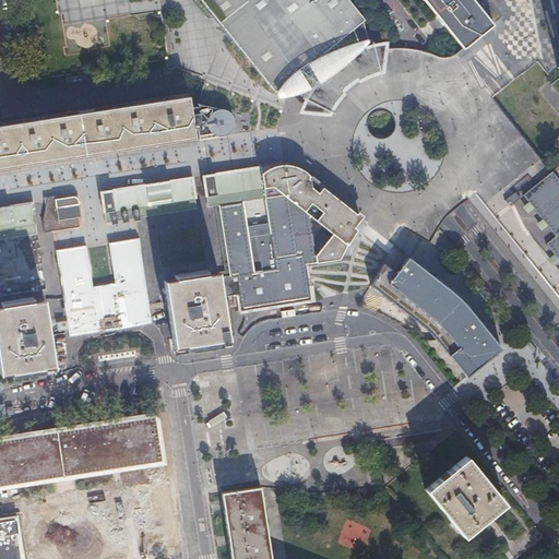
[(207,0),(219,13),(230,27),(280,87),(283,85),(282,87),(282,91),(284,92),(285,93),(286,93),(288,92),(297,87),(312,95),(317,96),(329,79),(322,68),(345,55),(357,72),(383,64),(382,48),(375,49),(372,45),(366,19),(367,18),(353,0),(207,0)]
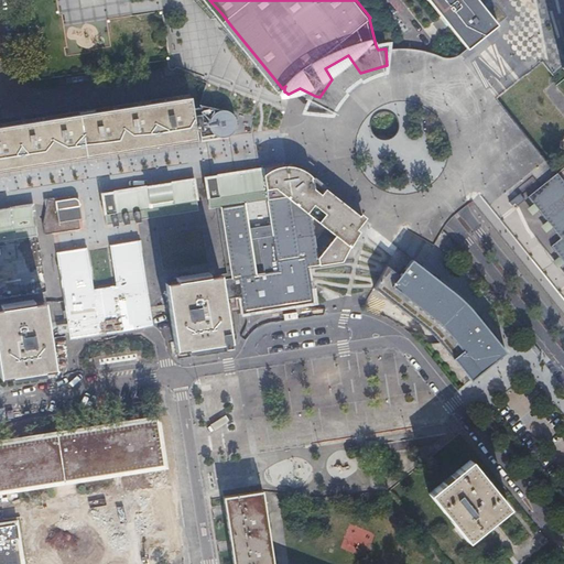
[(429,0),(443,18),(446,21),(448,24),(467,47),(489,29),(498,22),(479,0),(429,0)]
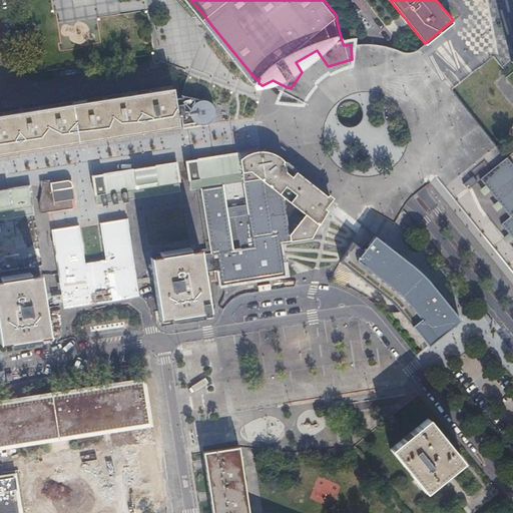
[(466,28),(499,0),(436,0),(453,20),(445,26),(454,37),(466,28)]
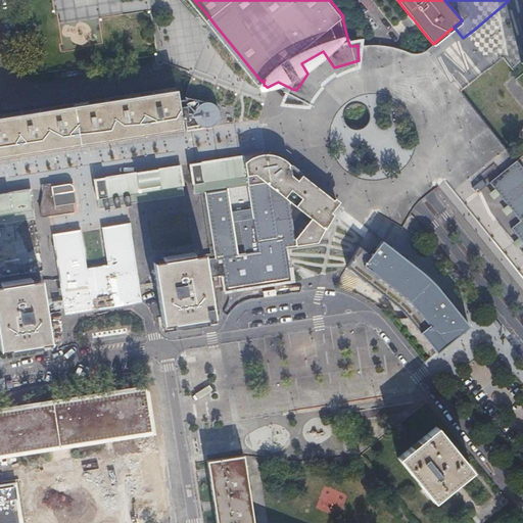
[(463,38),(454,27),(433,44),(427,48),(436,59),(463,38)]
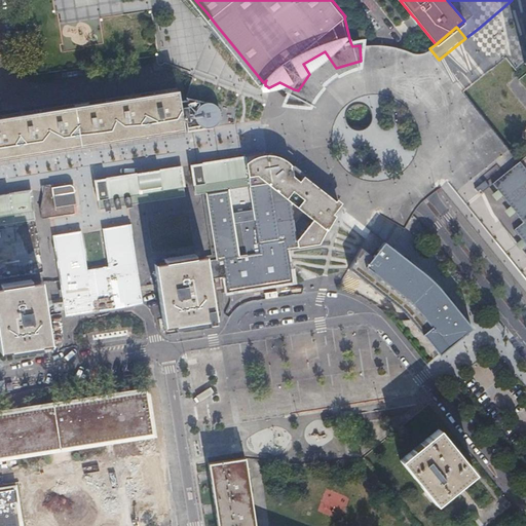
[(364,39),(350,42),(352,46),(360,45),(361,61),(336,68),(325,51),(303,64),(309,74),(298,90),(294,89),(290,100),(312,102),(315,95),(320,89),(326,82),(329,79),(333,76),(336,74),(340,72),(346,68),(354,65),(361,64),(363,45),(364,42),(364,39)]
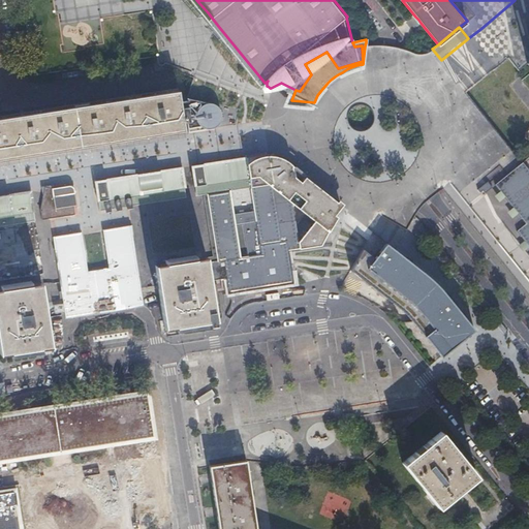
[(0,112),(0,158),(136,136),(213,124),(219,123),(221,122),(223,121),(224,119),(225,117),(226,114),(226,110),(226,106),(225,105),(224,104),(221,101),(218,99),(213,97),(210,96),(207,95),(203,94),(200,94),(196,93),(192,94),(186,95),(184,84),(0,112)]
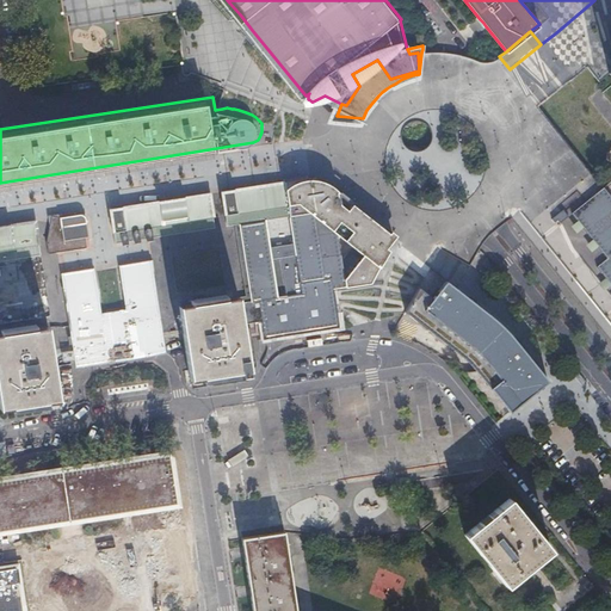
[(295,202),(388,279),(395,258),(397,251),(402,244),(390,228),(388,232),(381,222),(351,202),(346,208),(338,202),(337,190),(329,184),(320,179),(309,178),(301,179),(292,180),(287,185),(282,189),(284,204),(295,202)]
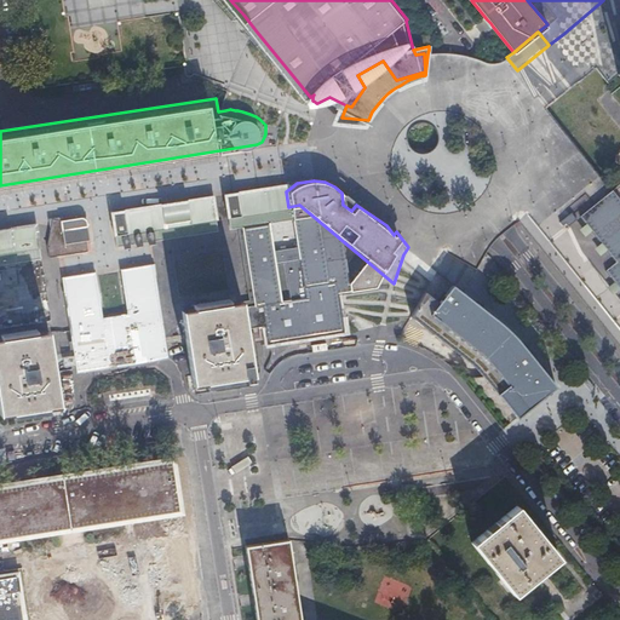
[(550,239),(619,327),(619,182),(610,190),(550,239)]
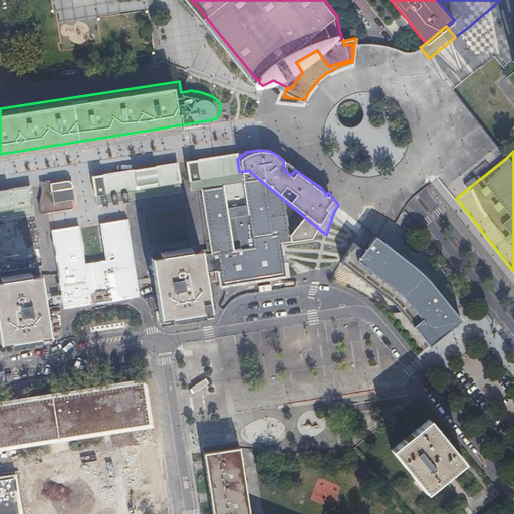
[(236,153),(183,161),(186,180),(188,190),(203,188),(241,182),(239,172),(237,159),(236,153)]
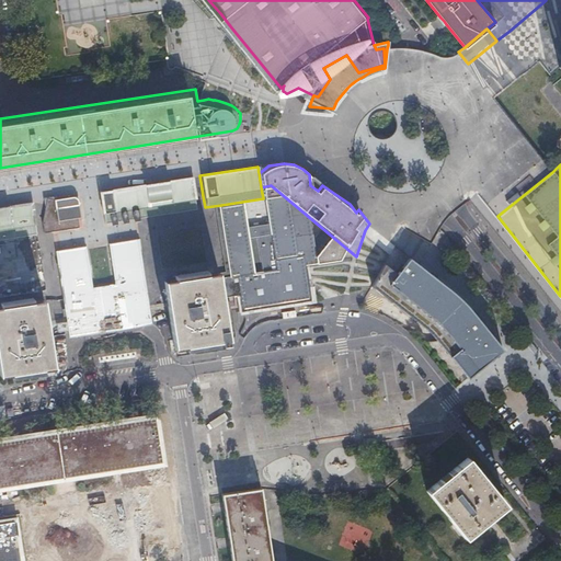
[(100,213),(102,224),(195,209),(194,197),(191,178),(105,191),(96,192),(100,213)]
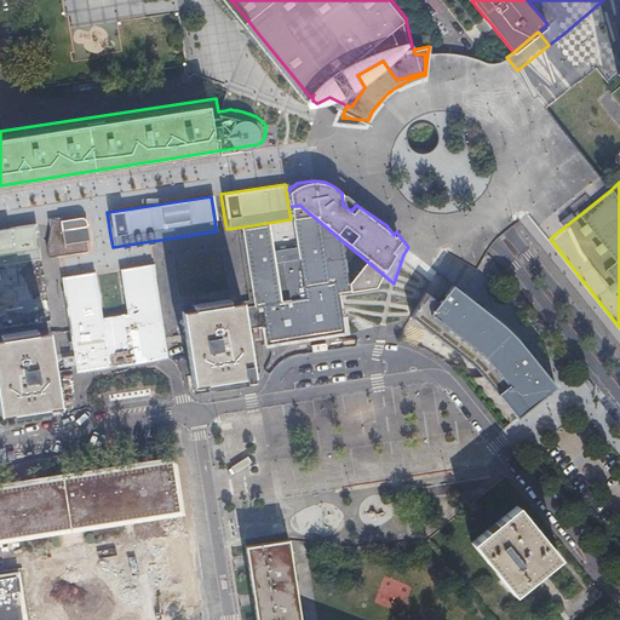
[(52,219),(49,219),(42,241),(44,245),(45,257),(85,251),(84,239),(86,239),(82,219),(80,218),(78,217),(57,220),(52,219)]
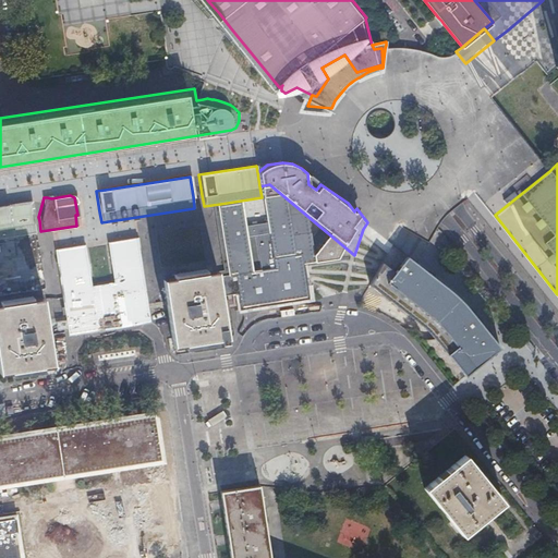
[(0,237),(36,232),(35,221),(32,199),(0,204),(0,237)]
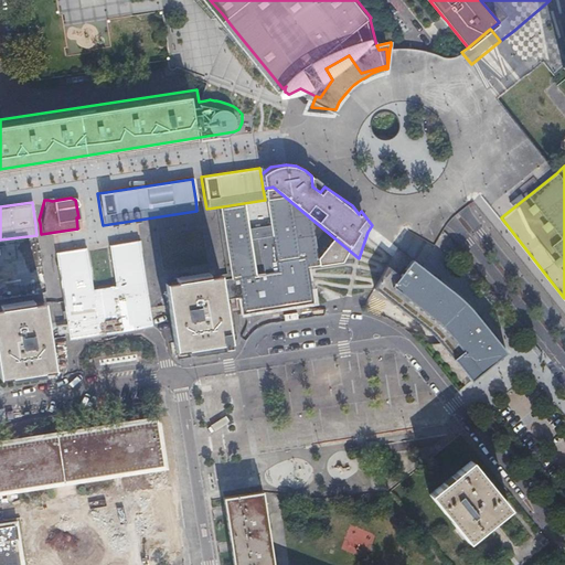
[(152,329),(150,313),(140,240),(107,245),(113,287),(91,290),(84,248),(54,253),(56,264),(62,298),(67,327),(70,342),(152,329)]
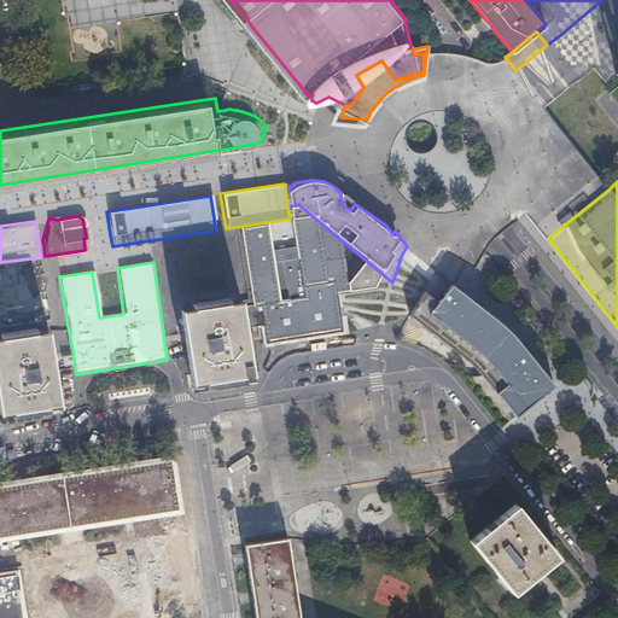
[(443,302),(425,292),(412,318),(418,322),(425,327),(474,366),(514,414),(518,419),(523,415),(554,389),(549,383),(544,375),(542,373),(541,371),(514,333),(491,316),(476,304),(453,286),(443,302)]
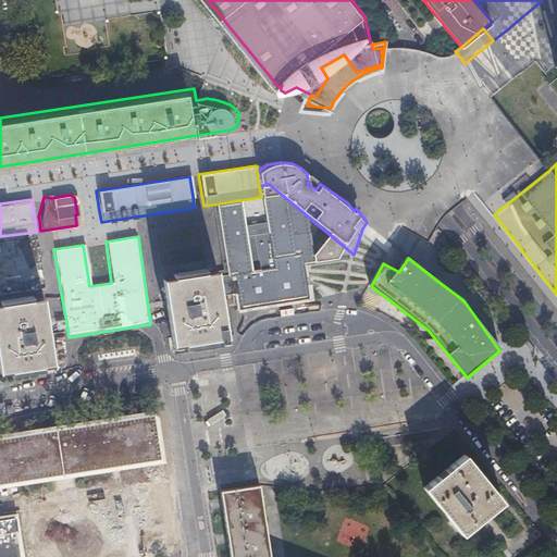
[(227,336),(221,298),(217,271),(188,275),(162,280),(166,306),(173,345),(184,344),(184,347),(217,343),(217,338),(219,338),(220,342),(226,341),(226,336),(227,336)]
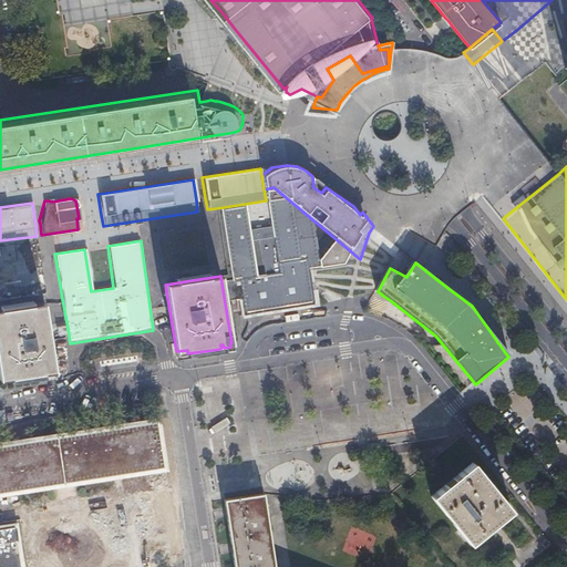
[(0,378),(10,378),(11,381),(44,375),(43,372),(54,370),(49,330),(44,302),(0,309),(0,378)]
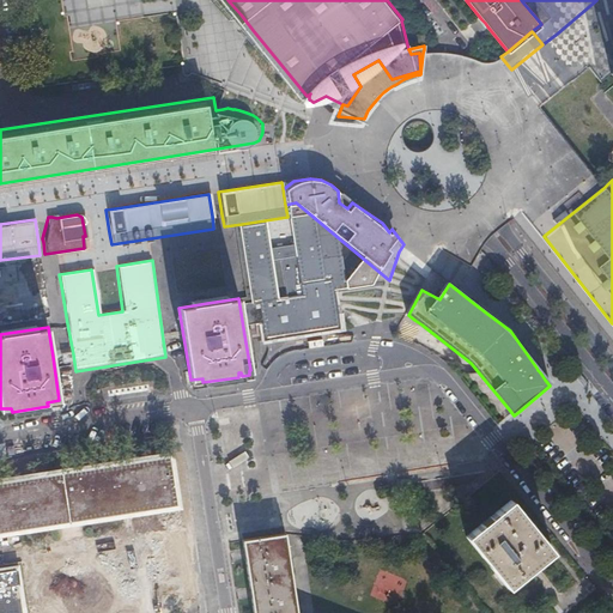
[(170,455),(0,481),(0,532),(177,504),(170,455)]
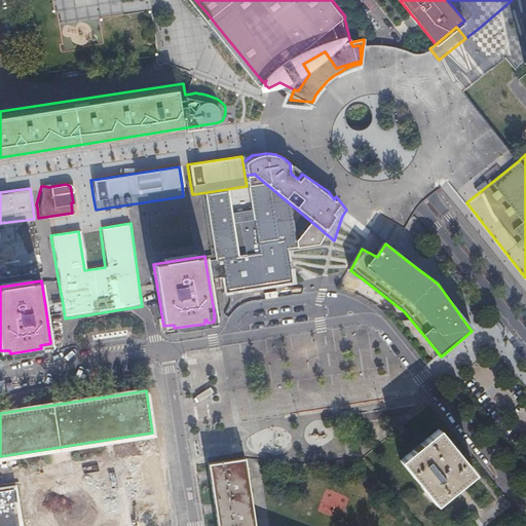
[(439,428),(401,459),(437,502),(456,487),(474,473),(439,428)]
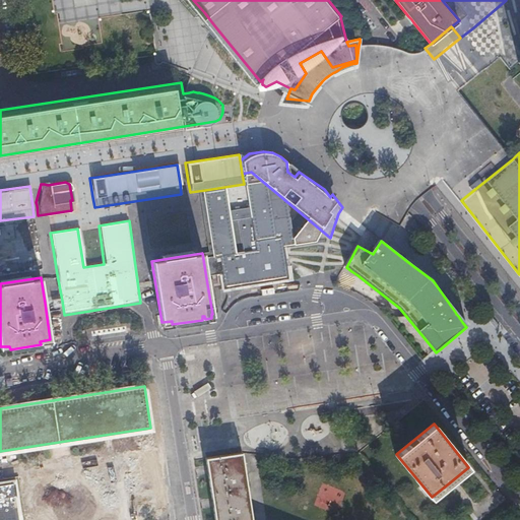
[(68,442),(50,445),(52,457),(70,454),(68,442)]
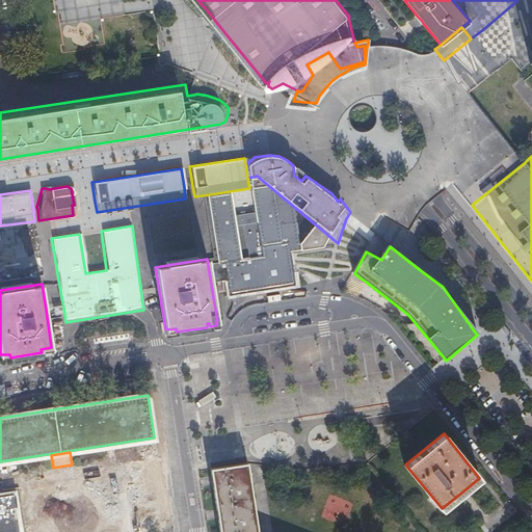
[(258,531),(247,462),(211,469),(220,531),(258,531)]
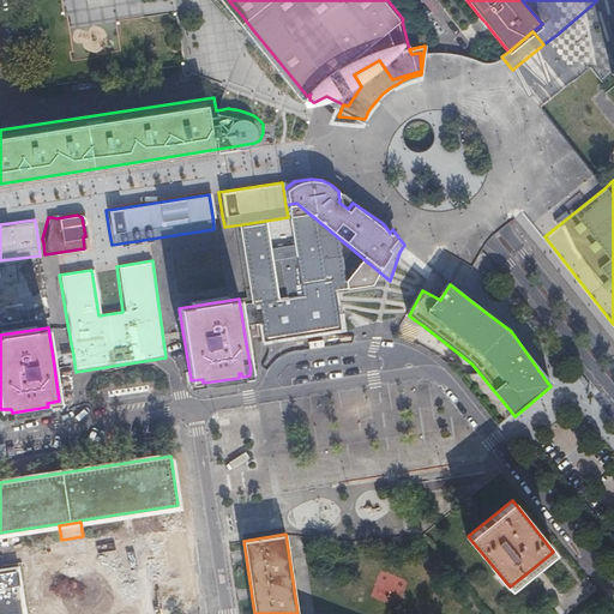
[(175,535),(150,540),(160,599),(185,595),(175,535)]
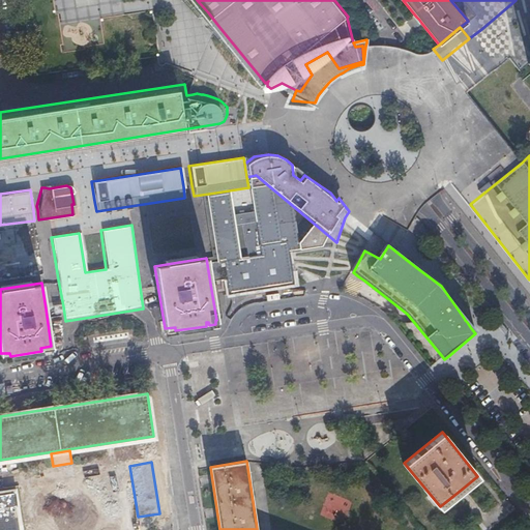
[(0,529),(20,529),(15,491),(0,493),(0,529)]
